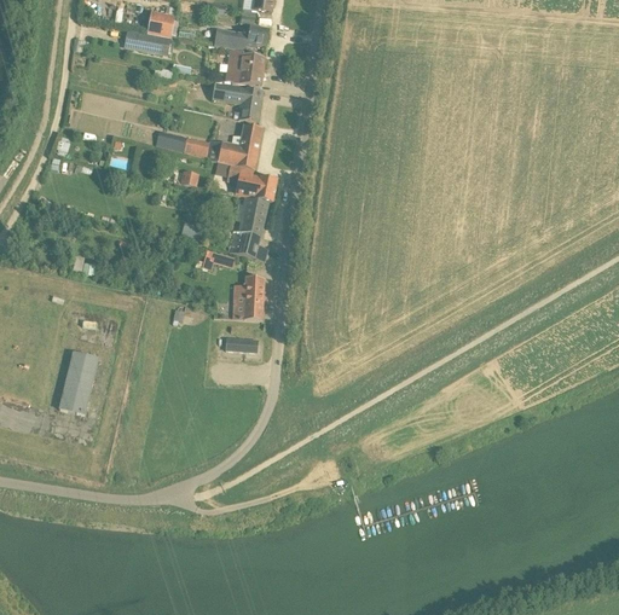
[(272,12),(273,0),(247,0),(246,9),(272,12)]
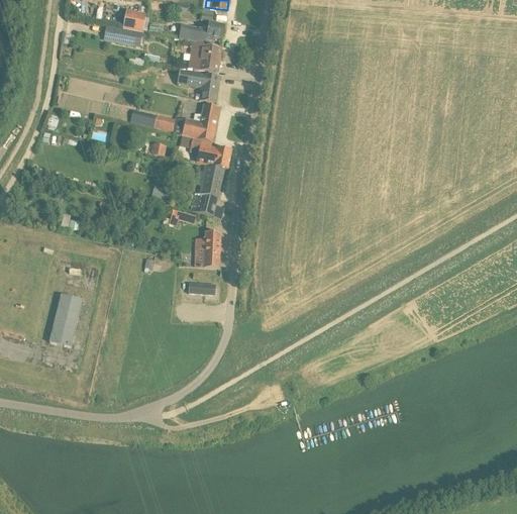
[(126,9),(123,27),(142,31),(145,13),(126,9)]
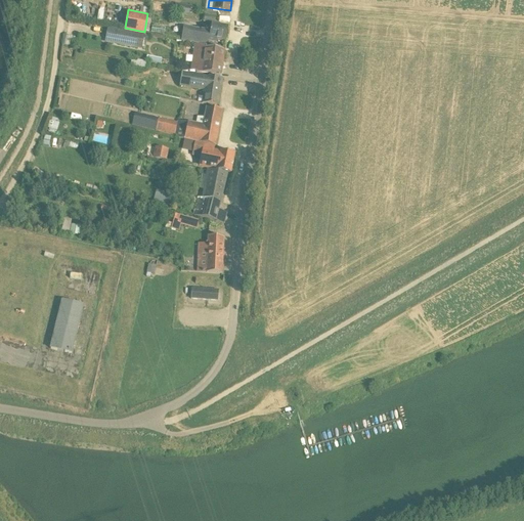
[(215,20),(216,13),(205,11),(204,18),(215,20)]
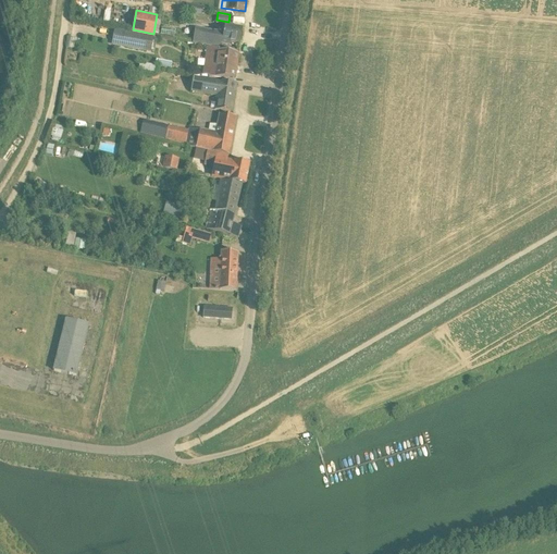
[(209,42),(209,39),(230,42),(231,39),(239,41),(242,27),(224,24),(223,32),(195,26),(193,36),(193,39),(209,42)]
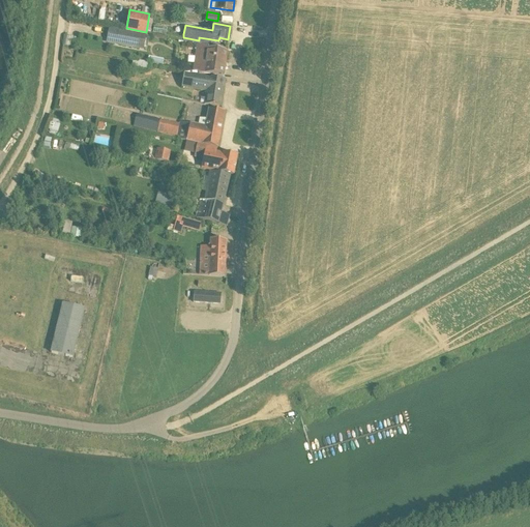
[(143,48),(146,33),(114,26),(111,40),(143,48)]
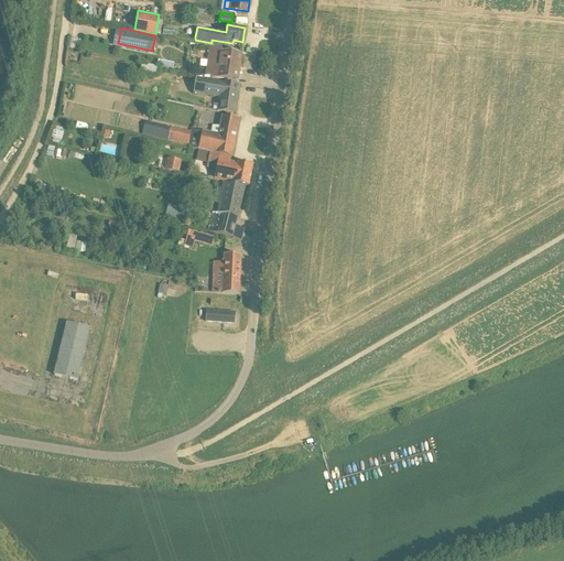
[(237,78),(240,51),(221,49),(223,46),(210,44),(208,67),(213,67),(212,75),(237,78)]
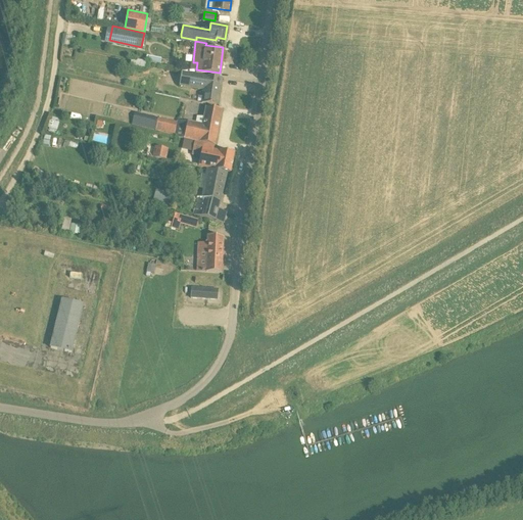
[(146,59),(160,62),(161,56),(147,53),(146,59)]
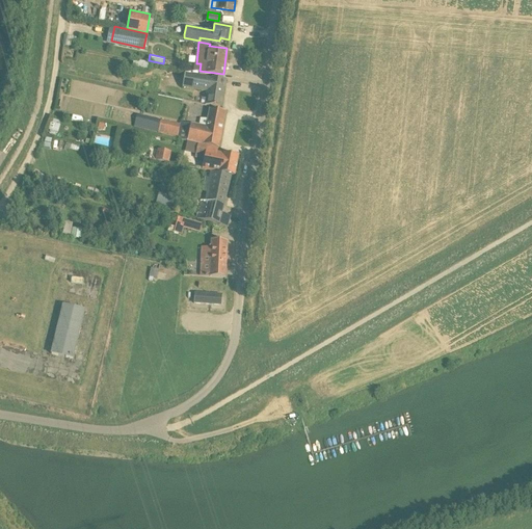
[(149,67),(150,61),(135,58),(134,63),(149,67)]
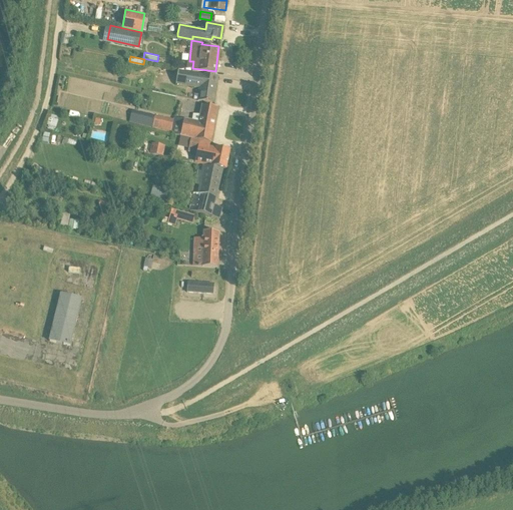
[(213,101),(217,74),(178,68),(176,83),(199,85),(197,98),(213,101)]
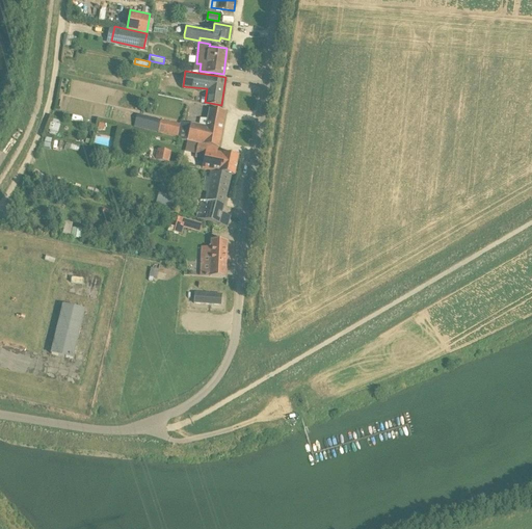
[(197,141),(217,146),(218,147),(225,109),(209,106),(205,124),(189,121),(185,139),(197,141)]
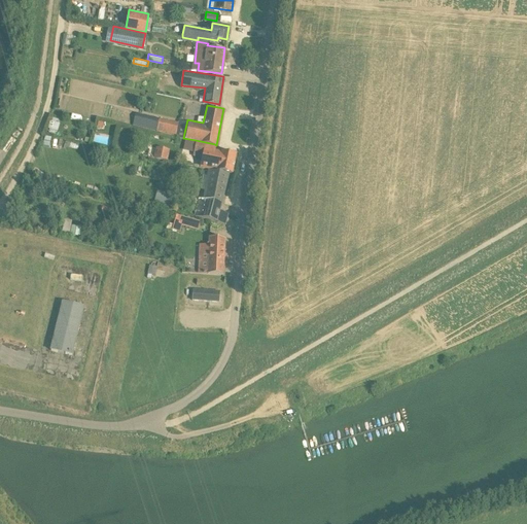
[(179,121),(150,113),(136,110),(133,124),(175,135),(179,121)]
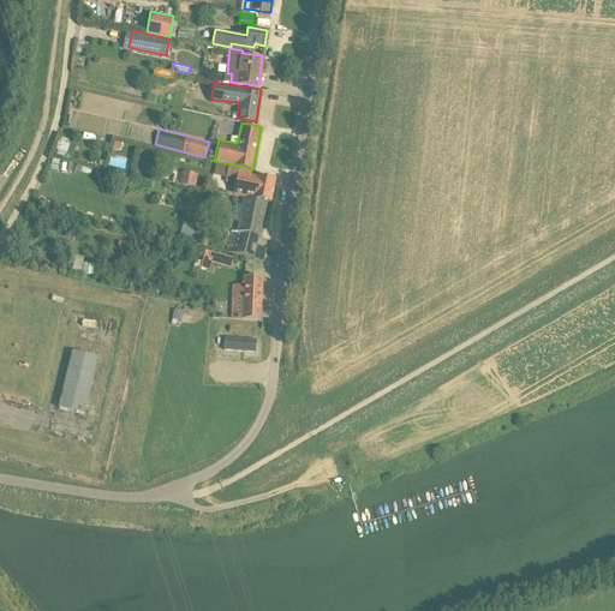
[(270,201),(275,178),(258,174),(249,177),(251,168),(228,163),(225,179),(236,181),(233,192),(270,201)]
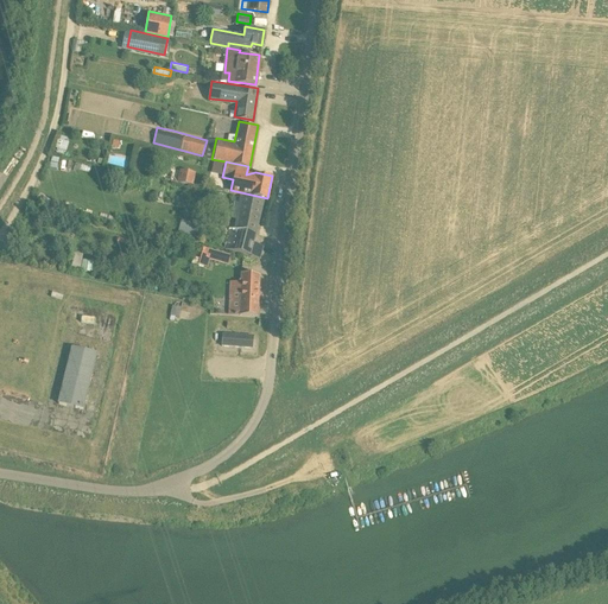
[(196,171),(181,167),(178,179),(192,183),(196,171)]
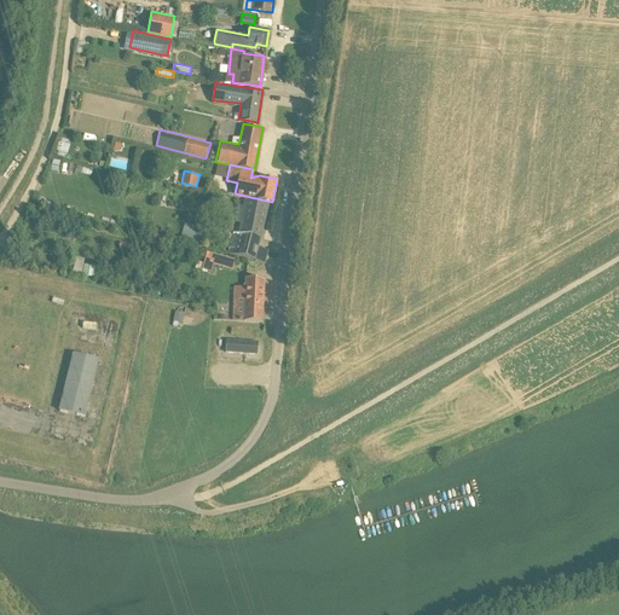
[(258,245),(260,236),(268,202),(246,196),(238,230),(233,228),(227,251),(265,261),(267,248),(258,245)]
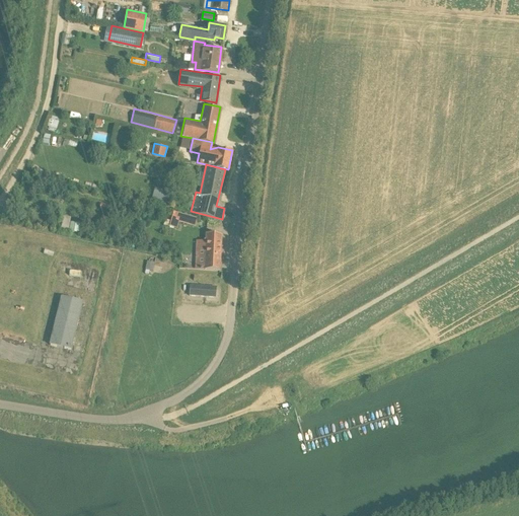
[(169,203),(172,190),(155,186),(152,199),(169,203)]
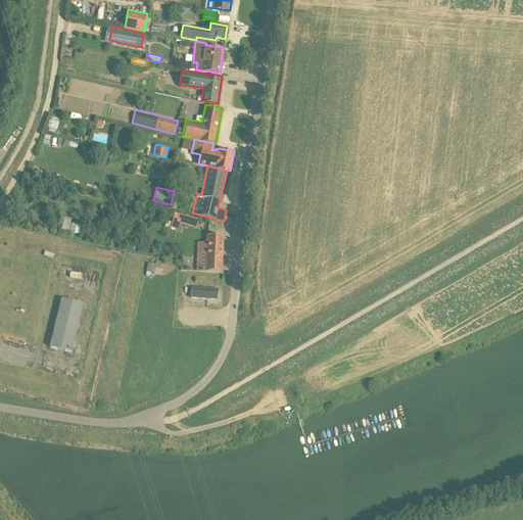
[(175,210),(172,221),(171,226),(174,227),(176,227),(179,228),(181,221),(183,213),(175,210)]
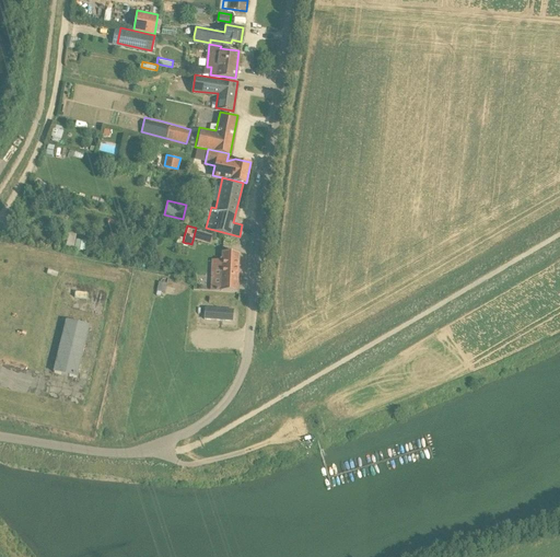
[(85,239),(76,236),(73,247),(84,248),(85,239)]
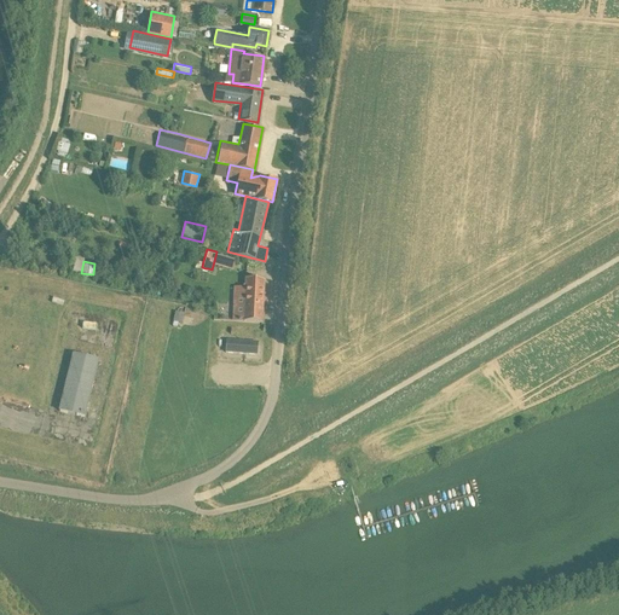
[(261,320),(264,277),(246,277),(244,291),(235,291),(233,319),(261,320)]
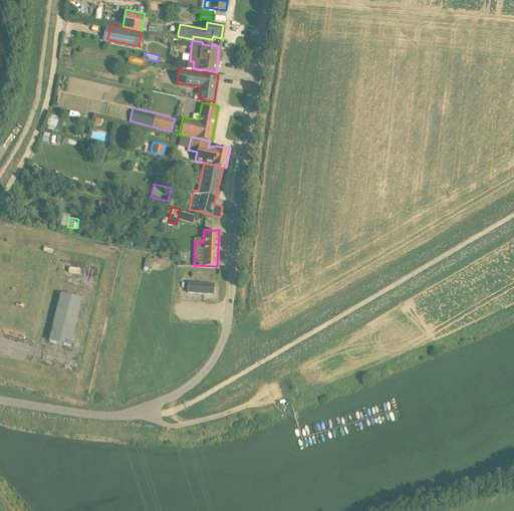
[(188,280),(188,290),(213,292),(214,282),(188,280)]
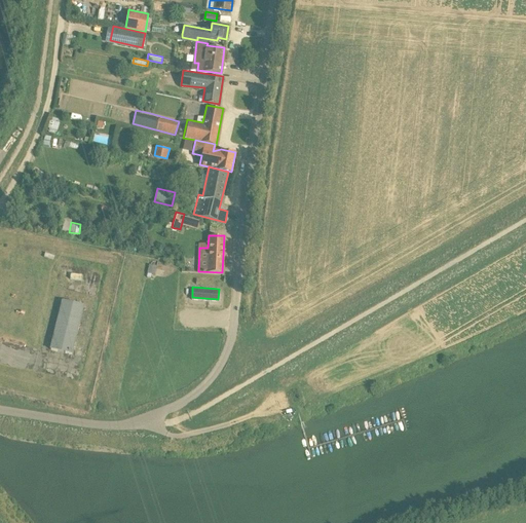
[(63,299),(51,347),(72,352),(83,304),(63,299)]
